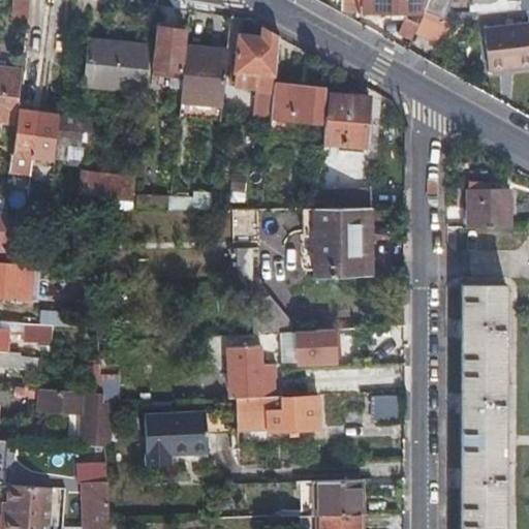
[(29,0),(13,0),(10,22),(26,25),(29,0)]
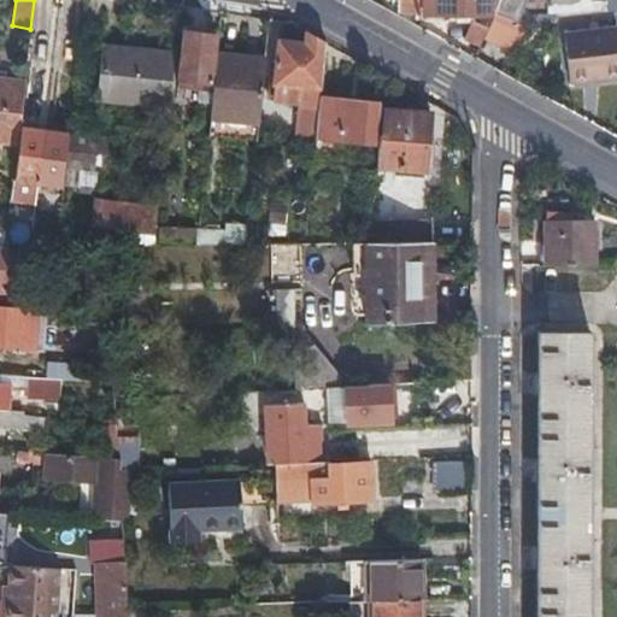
[(495,16),(500,0),(427,0),(427,19),(446,19),(446,13),(460,13),(460,19),(486,19),(487,16),(495,16)]
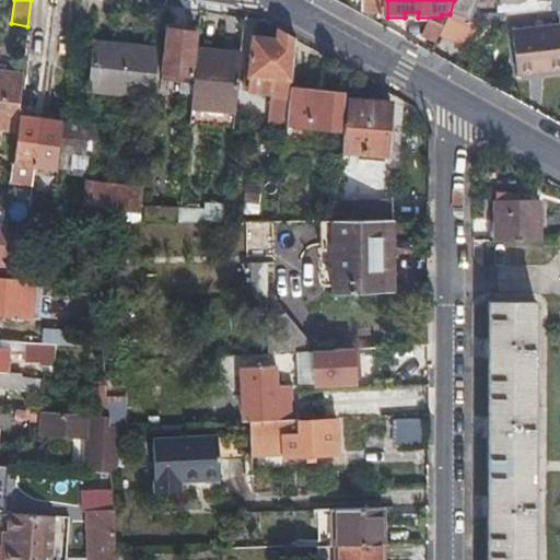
[(478,0),(454,0),(450,14),(470,22),(478,0)]
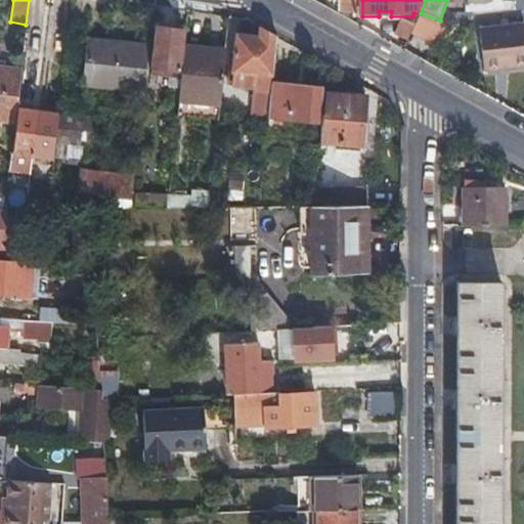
[(167,96),(177,97),(180,71),(177,71),(182,31),(155,28),(149,67),(169,68),(167,84),(169,84),(167,96)]
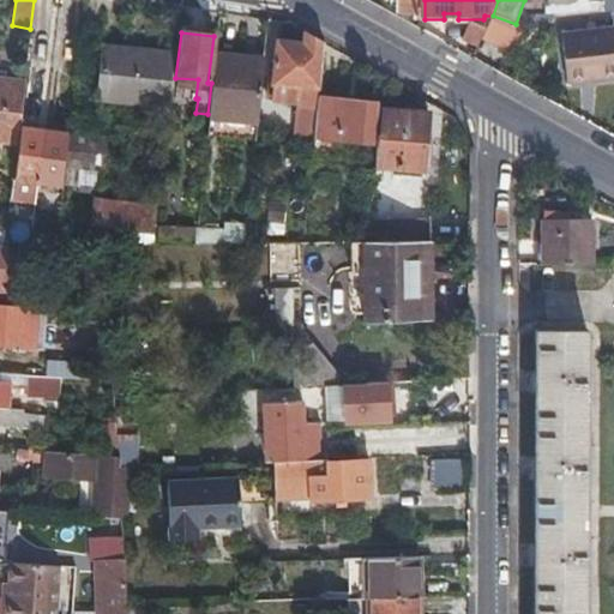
[(565,86),(613,80),(613,40),(613,32),(560,38),(565,86)]
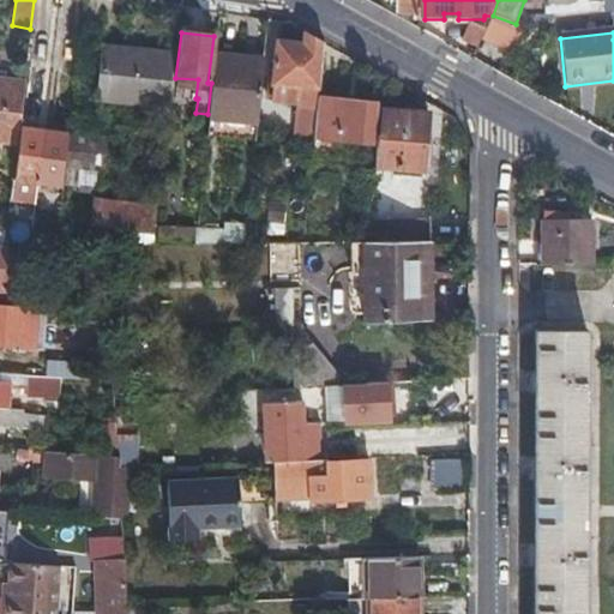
[(318,89),(318,88),(321,42),(307,34),(305,46),(280,42),(276,85),(318,89)]
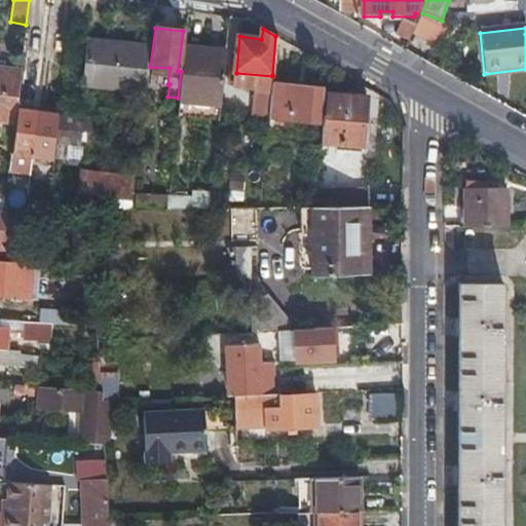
[(275,36),(272,75),(290,76),(292,45),(275,36)]
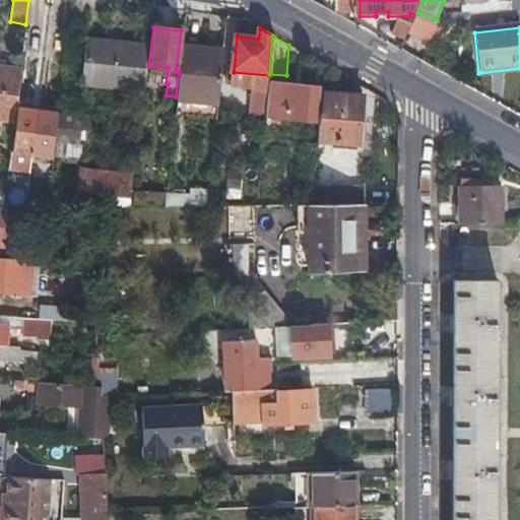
[(145,47),(116,43),(86,40),(81,83),(140,90),(145,47)]
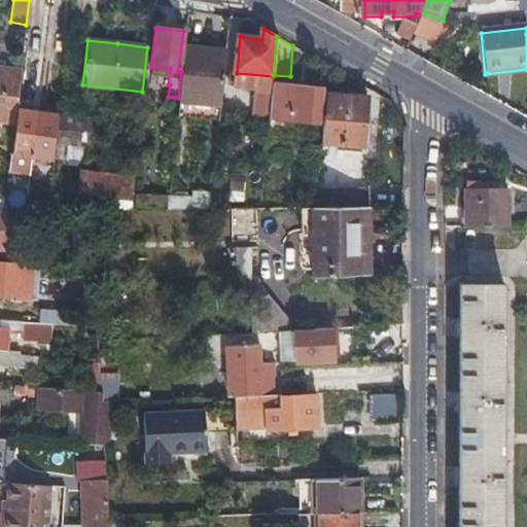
[(181,71),(178,98),(178,102),(220,106),(225,50),(184,46),(181,71)]
